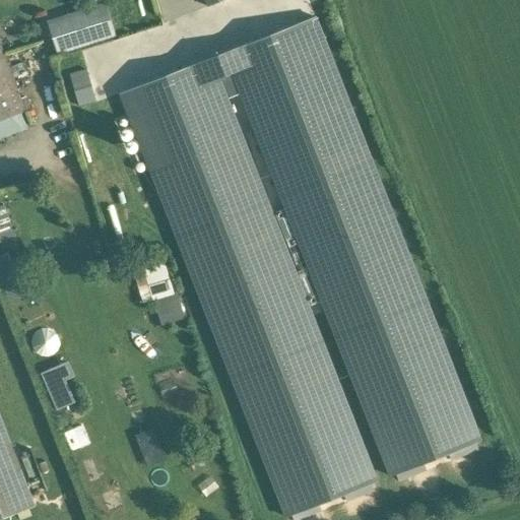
[(71,30),(53,37),(58,53),(116,35),(106,4),(66,16),(71,30)]
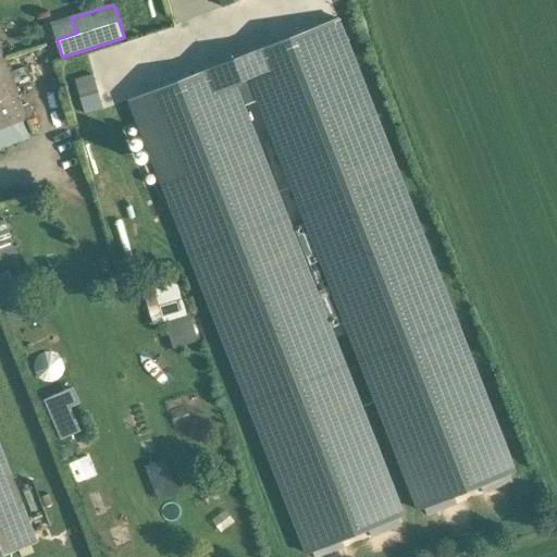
[(338,17),(128,100),(306,554),(405,515),(244,106),(257,100),(418,510),(516,471),(338,17)]
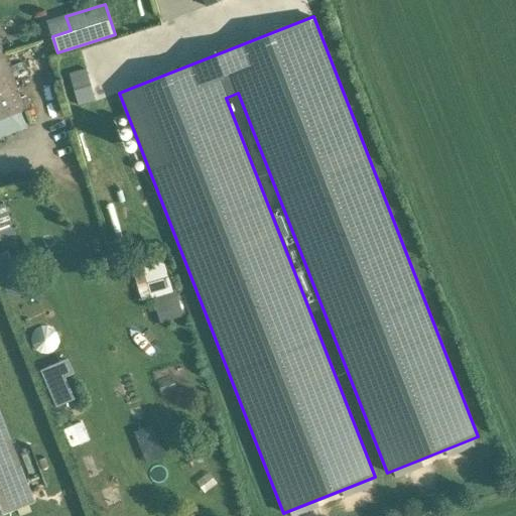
[(0,119),(24,110),(7,66),(0,46),(0,119)]
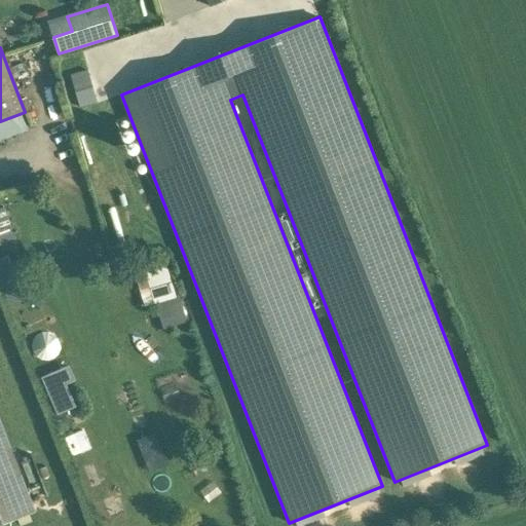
[(65,75),(75,107),(95,101),(84,69),(65,75)]
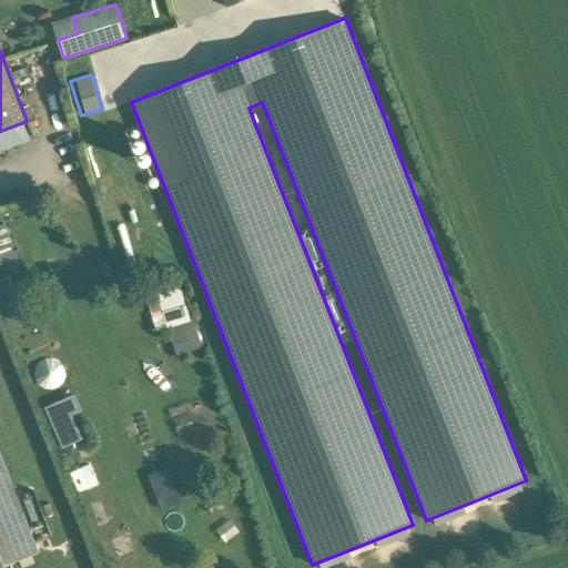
[(0,264),(17,259),(3,223),(0,224),(0,264)]
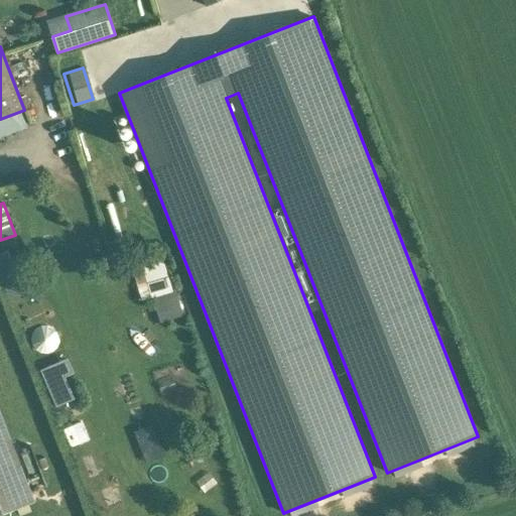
[(7,250),(0,253),(0,264),(11,260),(7,250)]
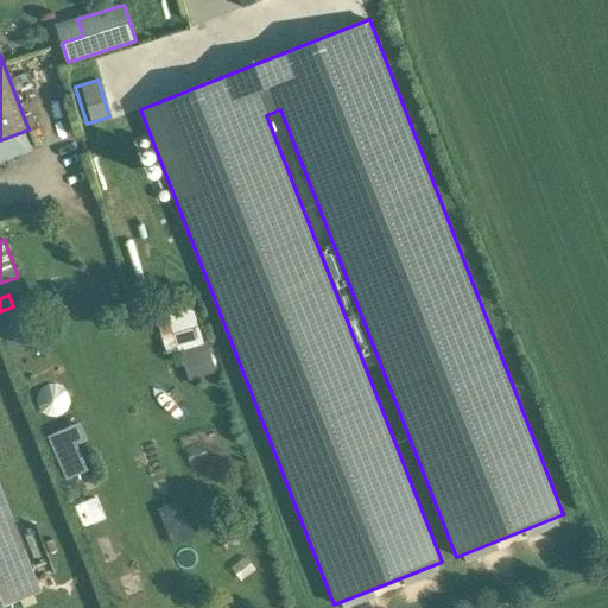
[(0,311),(0,327),(10,352),(40,341),(25,302),(13,306),(0,311)]
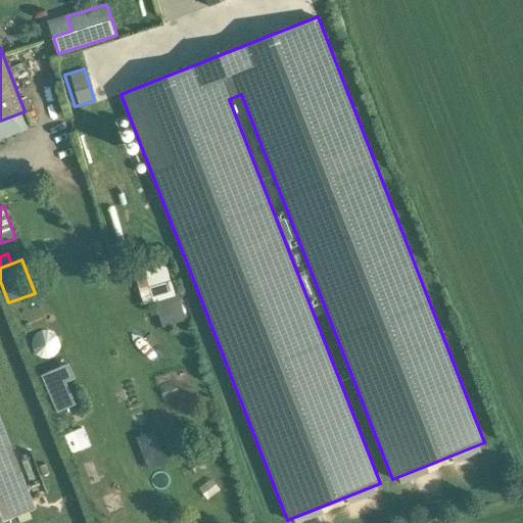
[(179,294),(155,301),(162,327),(186,320),(179,294)]
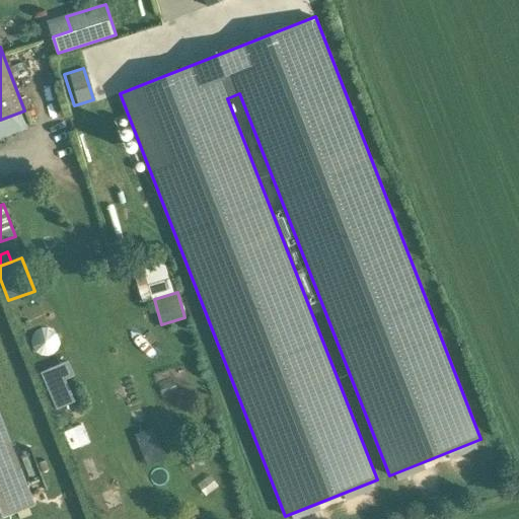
[(16,305),(25,336),(38,331),(28,301),(16,305)]
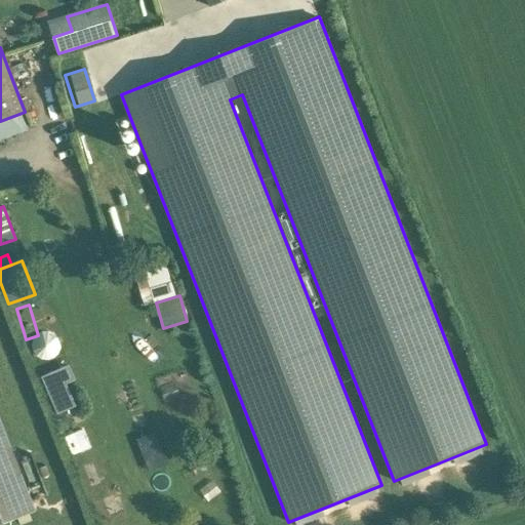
[(59,369),(41,377),(57,414),(76,407),(67,385),(59,369)]
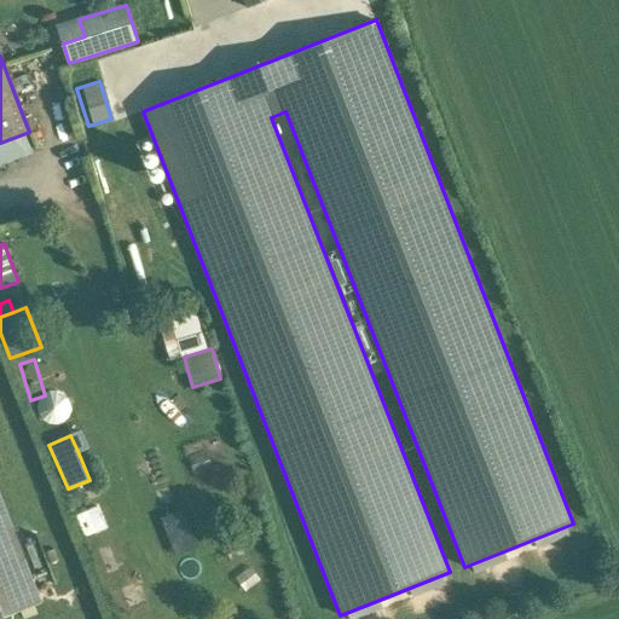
[(0,618),(41,602),(0,496),(0,618)]
